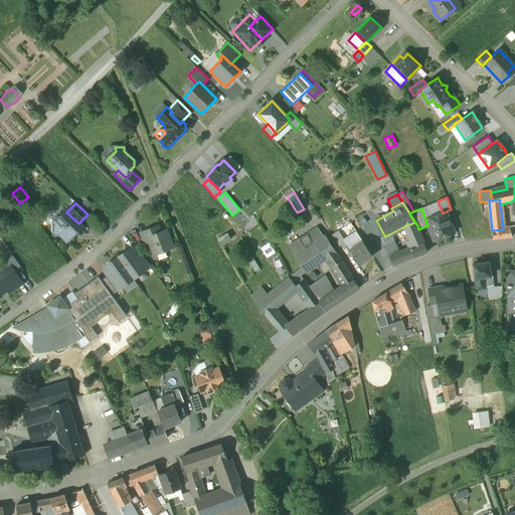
[(66,211),(59,218),(53,218),(53,235),(60,235),(66,241),(74,233),(80,233),(84,229),(78,223),(66,212),(66,211)]
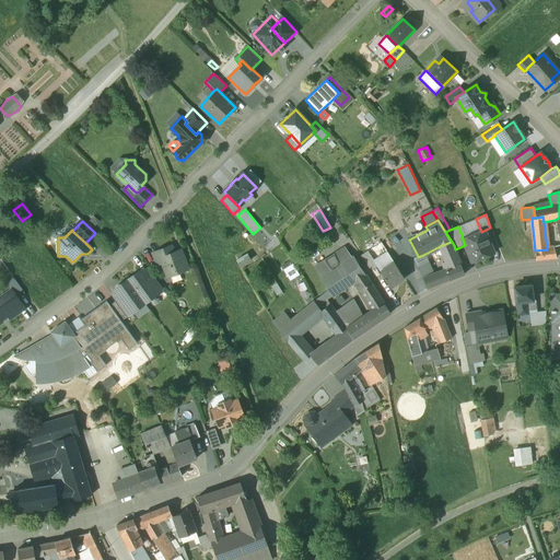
[(463,238),(463,240),(465,245),(471,264),(493,254),(483,231),(481,232),(463,238)]
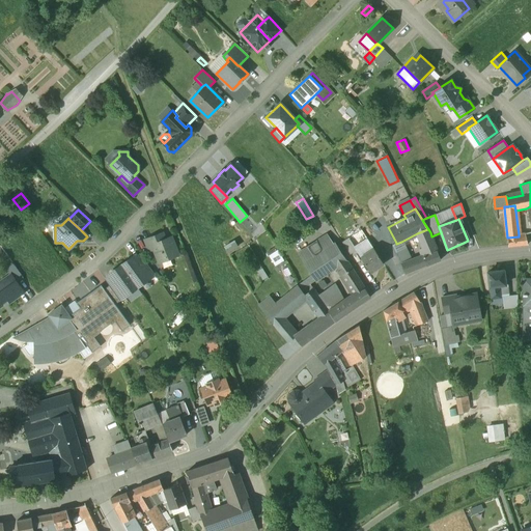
[(356,232),(353,227),(345,232),(348,238),(354,247),(366,238),(361,229),(356,232)]
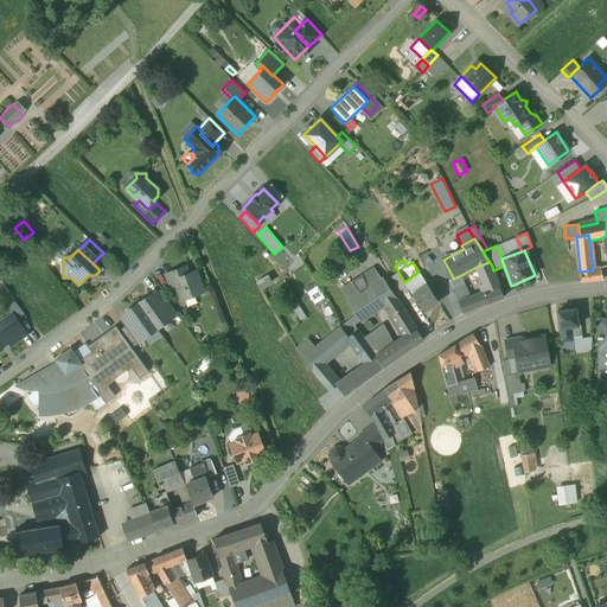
[(489,262),(477,267),(484,283),(480,286),(483,292),(483,293),(499,287),(490,266),(489,262)]
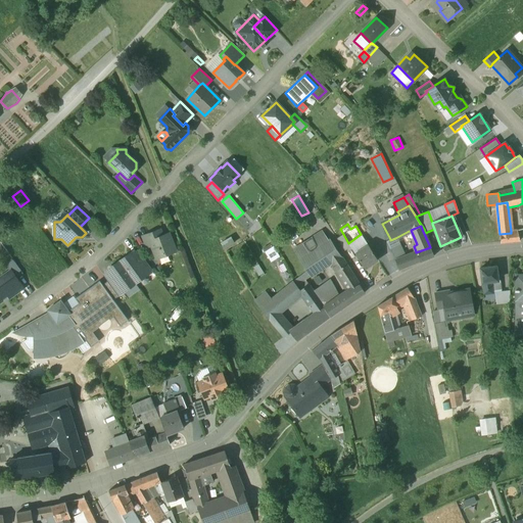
[(161,237),(159,231),(148,235),(157,257),(175,251),(168,234),(161,237)]
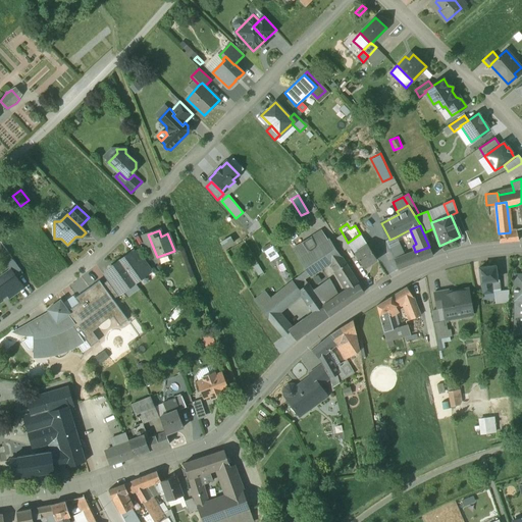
[(510,232),(499,233),(500,243),(519,241),(516,231),(510,232)]
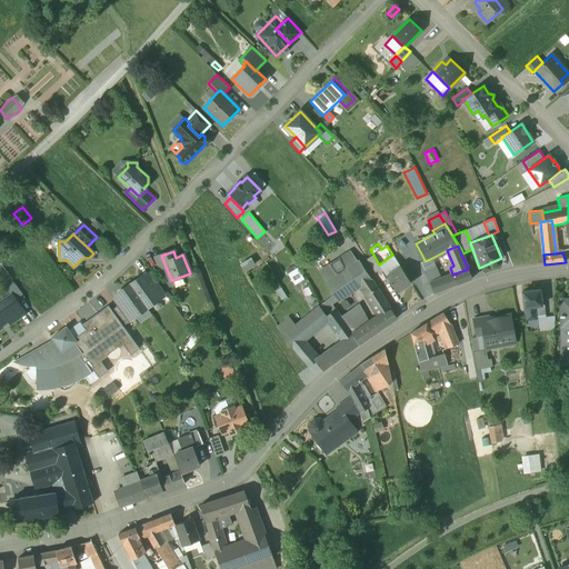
[(373,255),(367,259),(375,272),(381,268),(379,265),(373,255)]
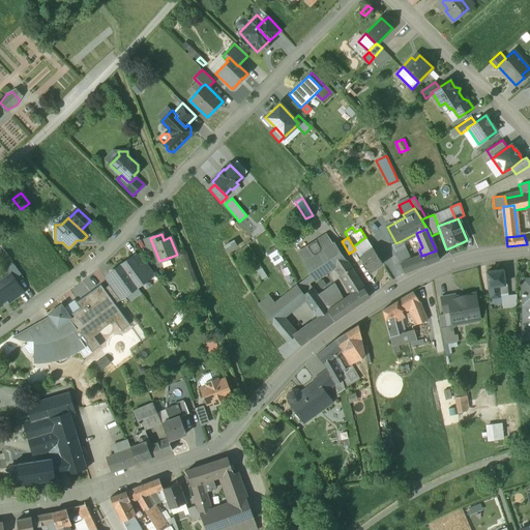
[(237,246),(233,240),(223,246),(227,253),(237,246)]
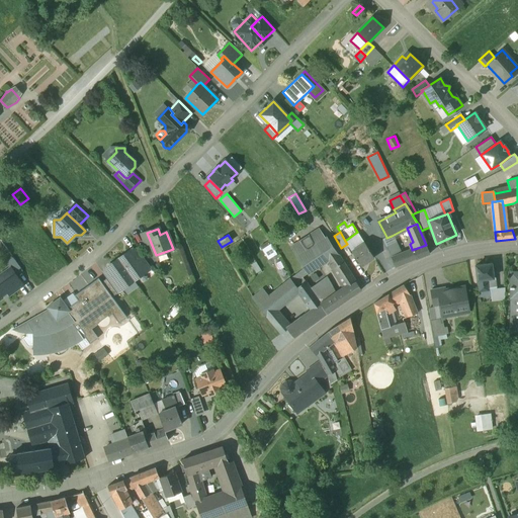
[(392,236),(386,238),(386,237),(382,239),(386,246),(395,242),(392,236)]
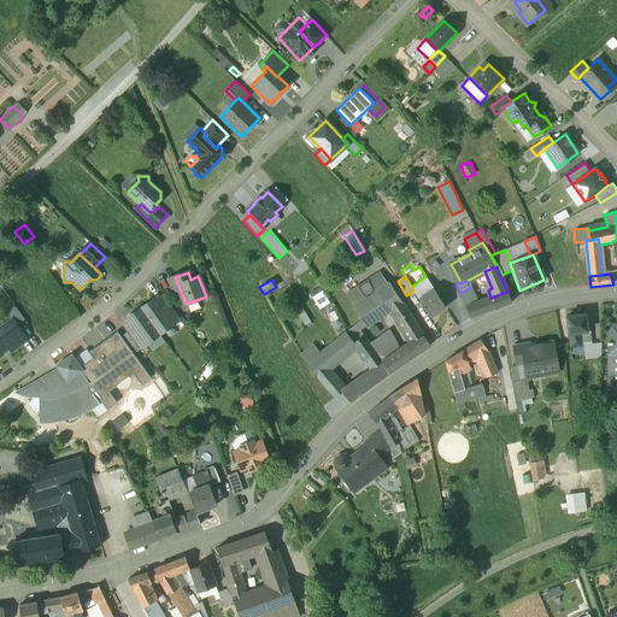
[(388,282),(352,305),(365,325),(391,311),(401,303),(388,282)]
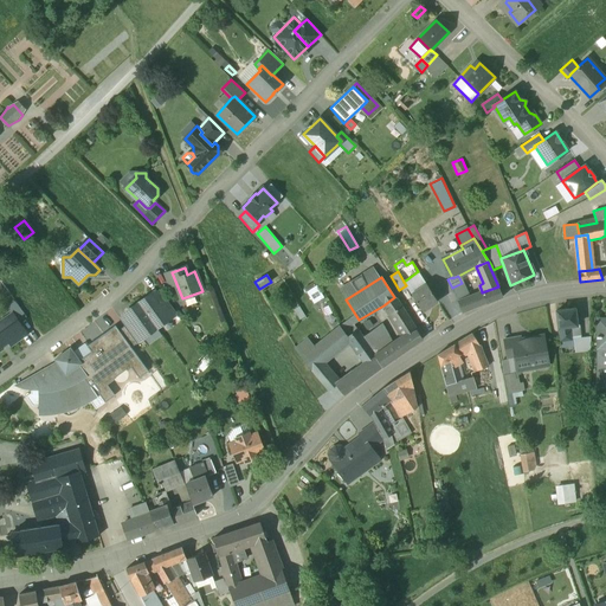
[(462,283),(452,288),(458,302),(469,297),(462,283)]
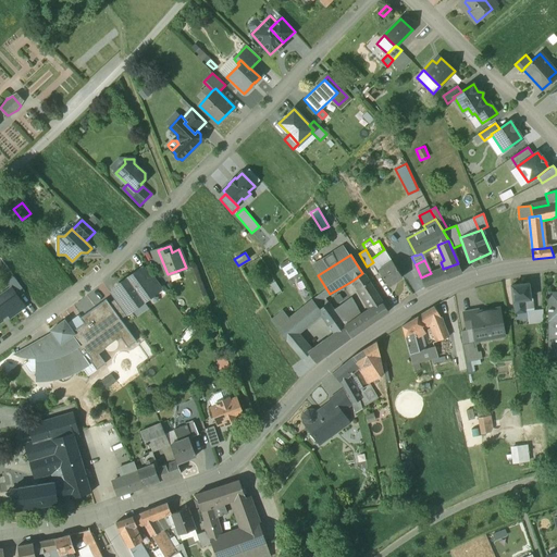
[(282,265),(287,277),(297,273),(292,261),(282,265)]
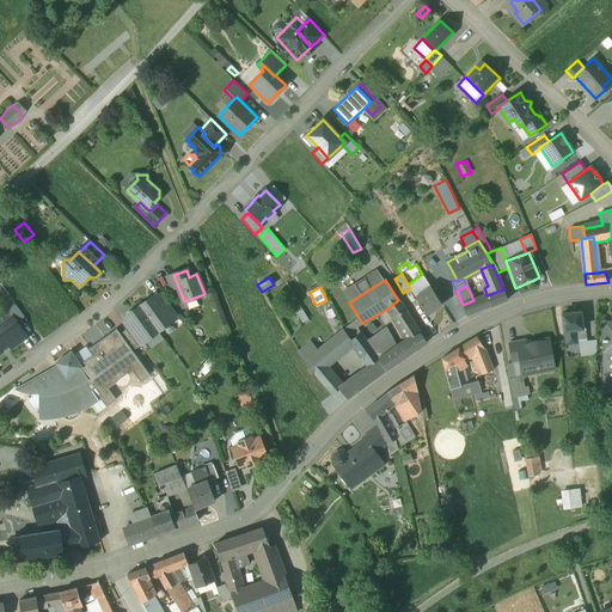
[(430,287),(414,298),(426,314),(441,304),(430,287)]
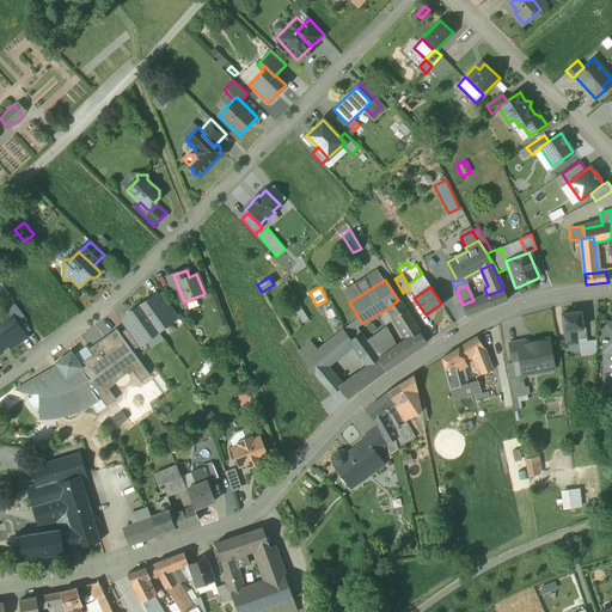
[(503,289),(487,295),(491,306),(508,300),(503,289)]
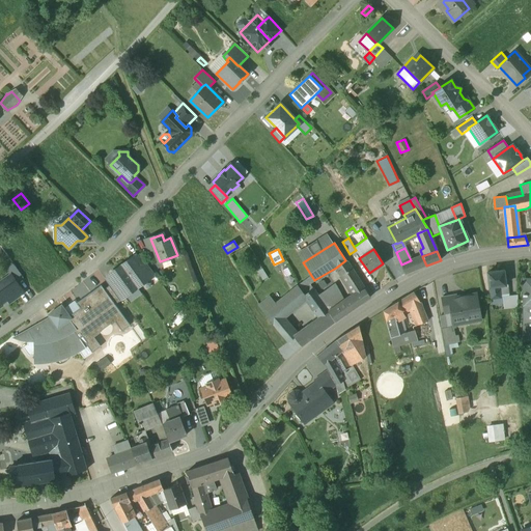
[(422,255),(415,258),(419,269),(426,266),(422,256),(422,255)]
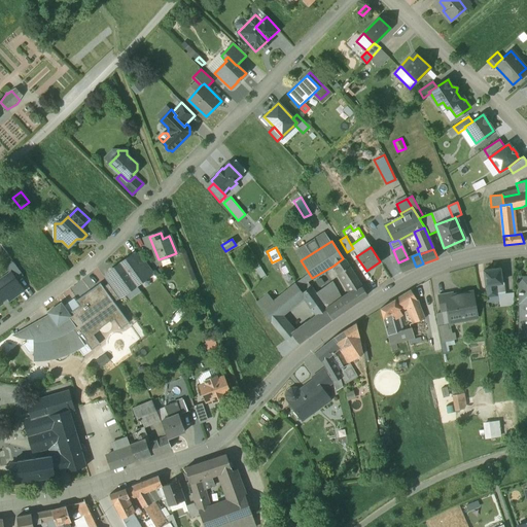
[(133,255),(120,265),(136,285),(147,277),(147,278),(148,278),(138,262),(133,255)]
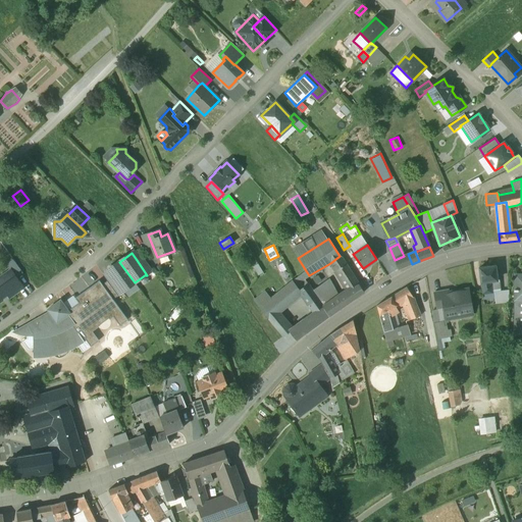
[(404,256),(395,260),(399,269),(412,264),(408,254),(404,256)]
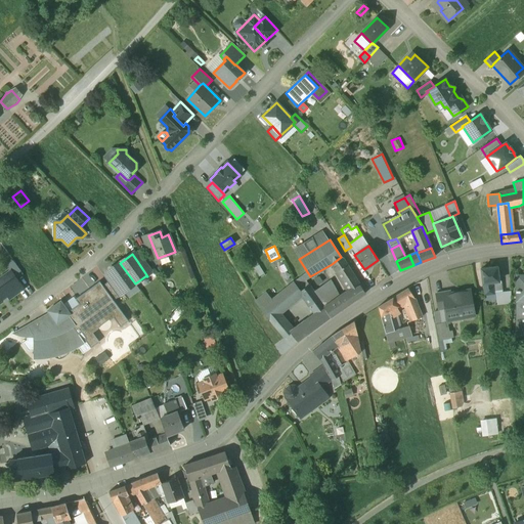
[(154,272),(142,257),(137,261),(147,276),(154,272)]
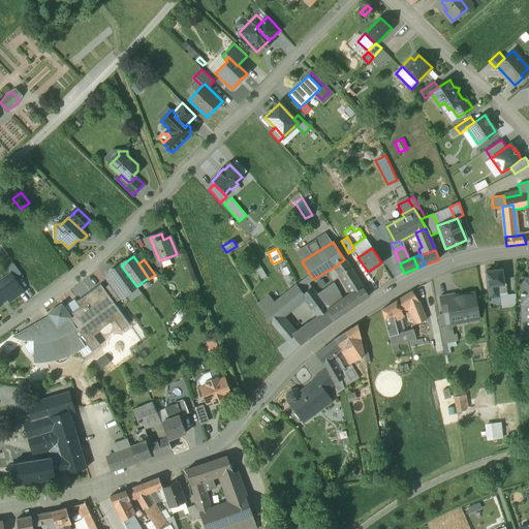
[(355,277),(344,259),(335,267),(342,278),(345,282),(355,277)]
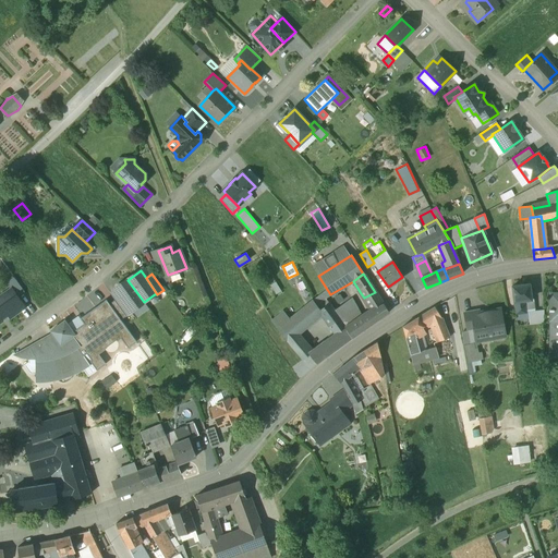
[(144,302),(128,280),(116,289),(120,296),(132,312),(133,312),(132,311),(144,302)]
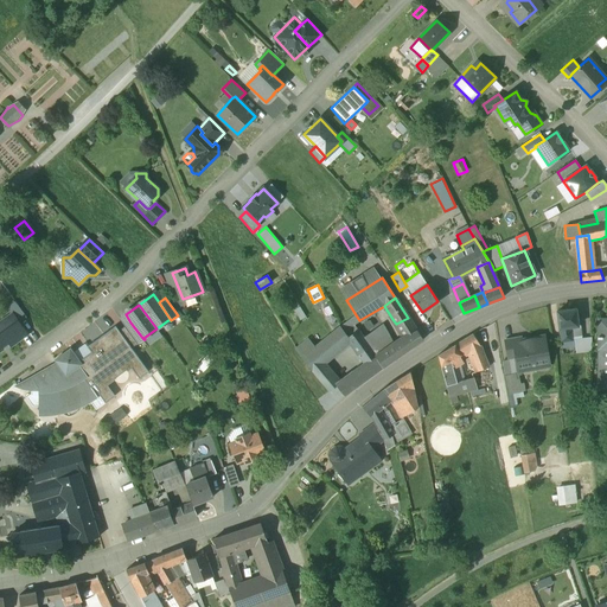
[(576,310),(557,312),(560,330),(570,328),(579,327),(576,310)]
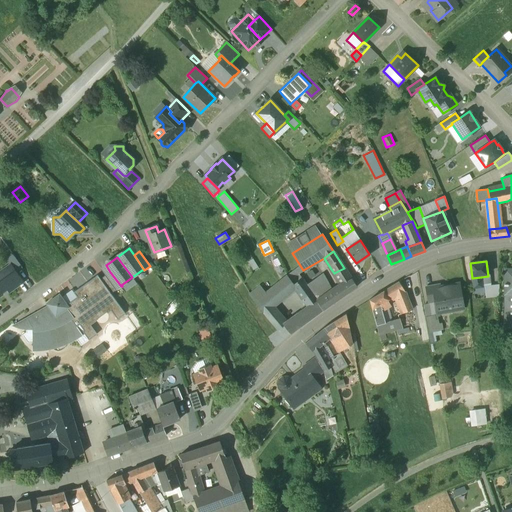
[(9,292),(23,282),(11,265),(0,272),(0,296),(8,291),(9,292)]
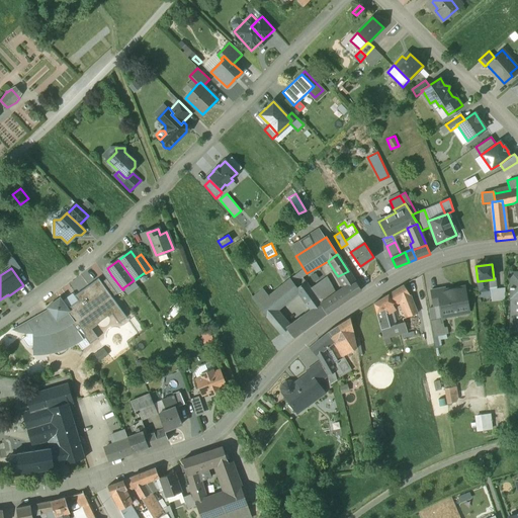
[(348,271),(338,276),(344,288),(336,294),(342,303),(361,289),(356,282),(355,282),(348,271)]
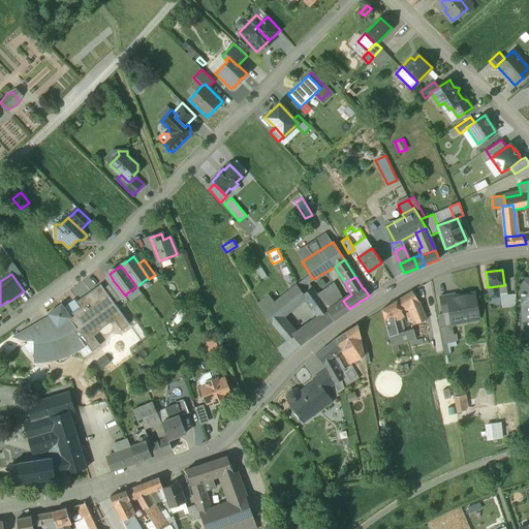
[(125,296),(114,281),(109,285),(120,300),(125,296)]
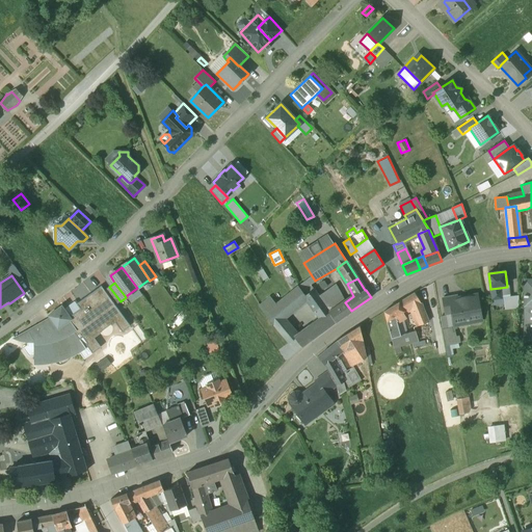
[(335,310),(317,283),(313,285),(330,313),(335,310)]
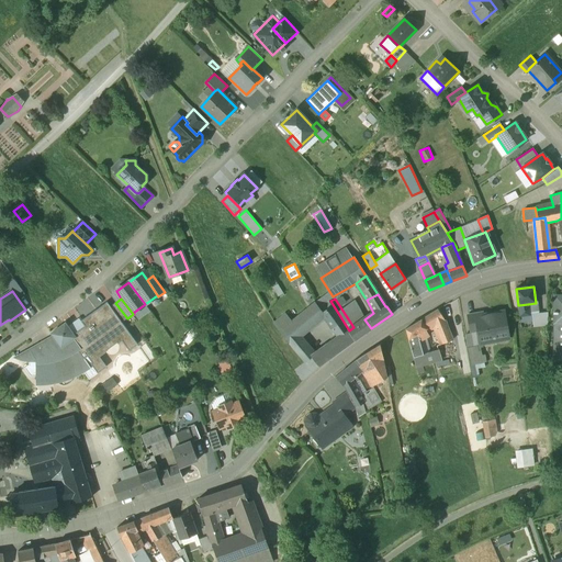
[(137,345),(122,323),(110,306),(107,302),(80,321),(85,326),(74,335),(76,337),(74,338),(79,347),(77,348),(83,359),(88,356),(93,363),(91,364),(98,373),(107,367),(99,358),(105,353),(104,352),(117,343),(117,344),(122,341),(130,351),(137,345)]
